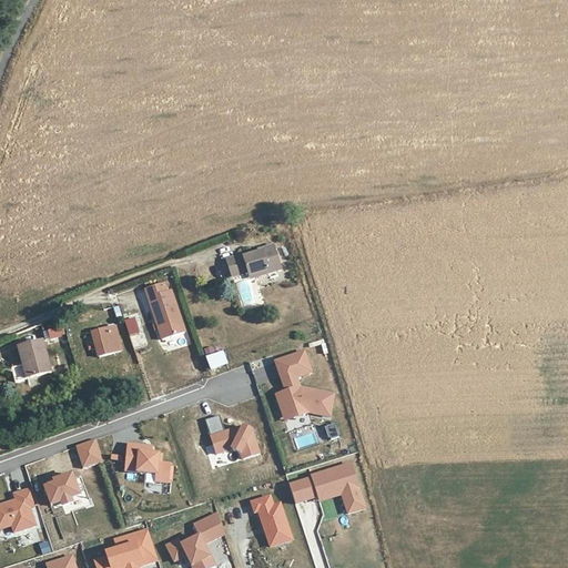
[(250,279),(282,267),(274,243),(263,246),(263,251),(244,256),(243,254),(226,259),(232,276),(247,271),(250,279)]
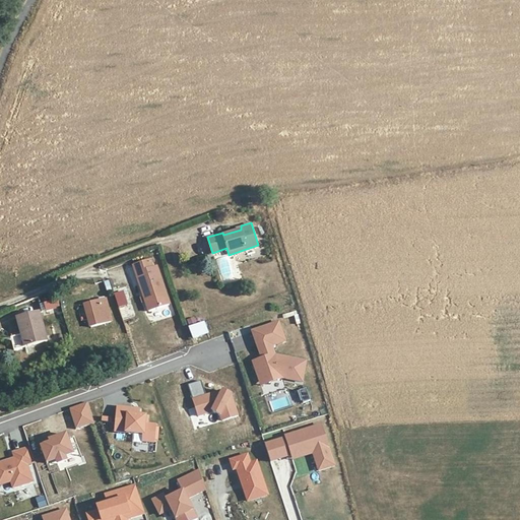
[(153,259),(136,264),(148,311),(170,305),(158,266),(155,267),(153,259)]
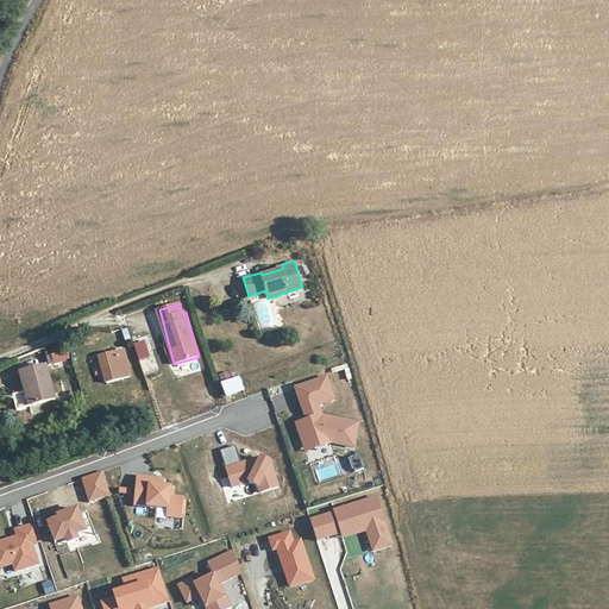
[(100,351),(106,380),(130,375),(125,347),(100,351)]
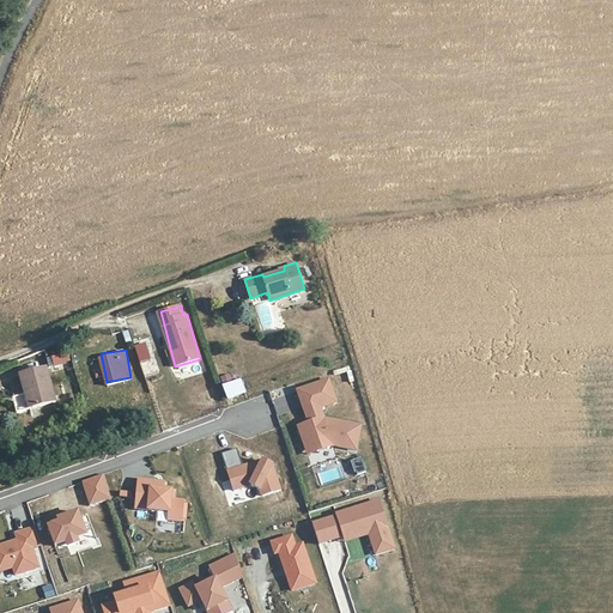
[(47,358),(49,368),(70,363),(67,352),(47,358)]
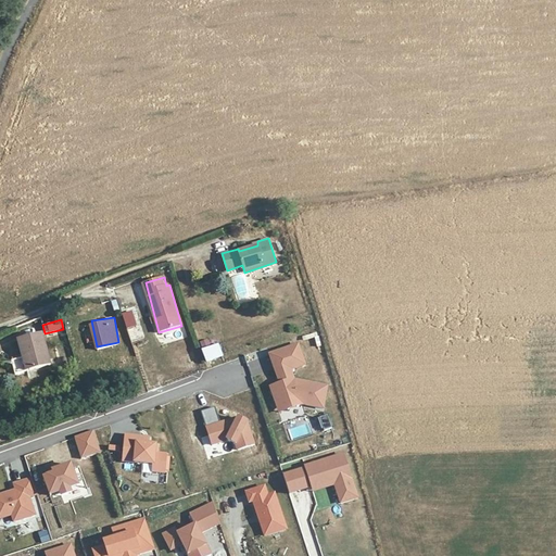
[(10,359),(12,374),(48,365),(41,333),(19,339),(22,357),(10,359)]
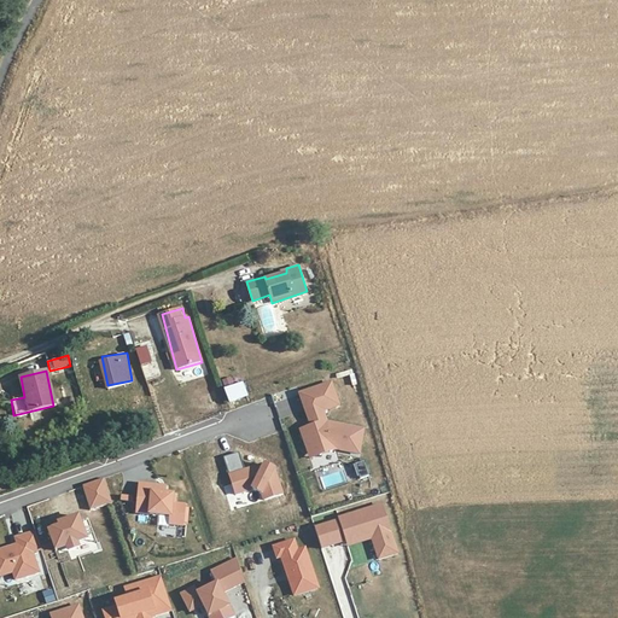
[(229,401),(248,398),(245,383),(227,385),(229,401)]
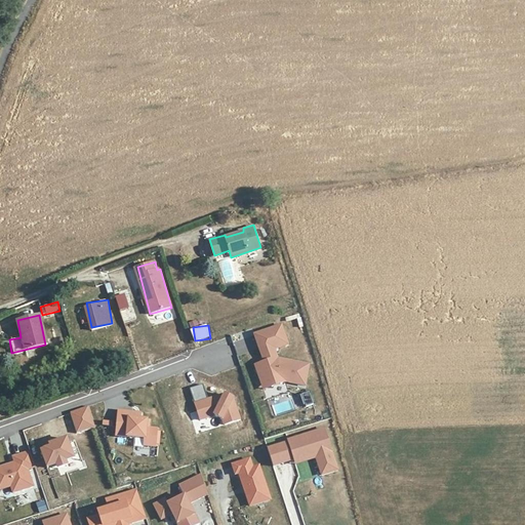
[(265,363),(256,366),(265,390),(286,381),(305,386),(309,365),(277,359),(274,349),(288,345),(281,325),(255,335),(265,363)]
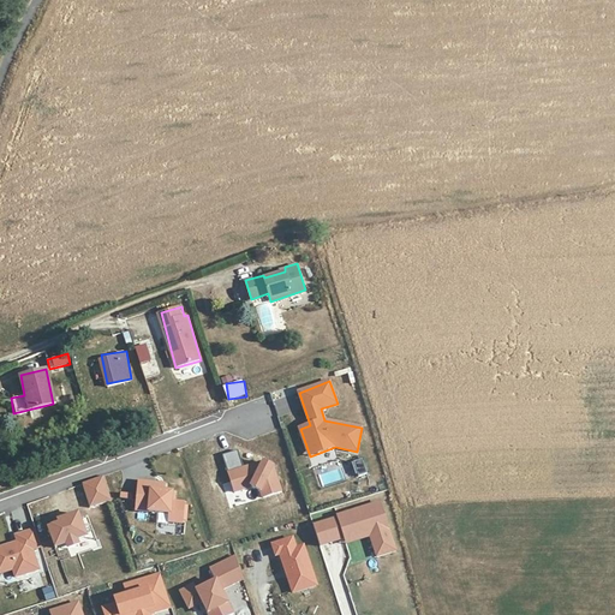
[(216,457),(234,451),(228,433),(210,439),(216,457)]
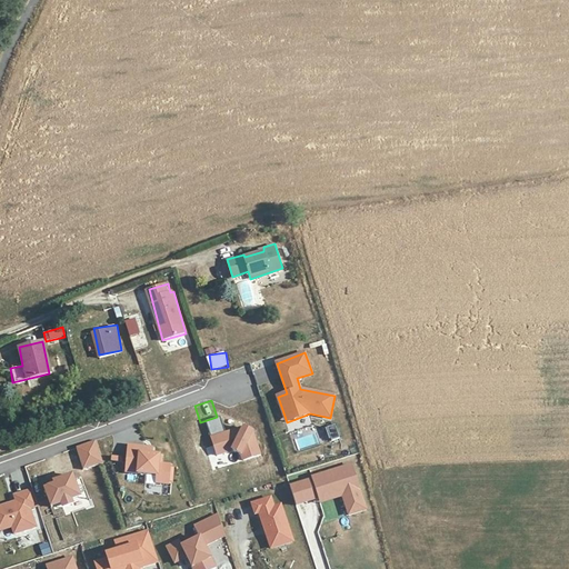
[(220,418),(208,421),(219,456),(236,450),(241,453),(243,460),(262,453),(253,431),(245,425),(225,431),(220,418)]
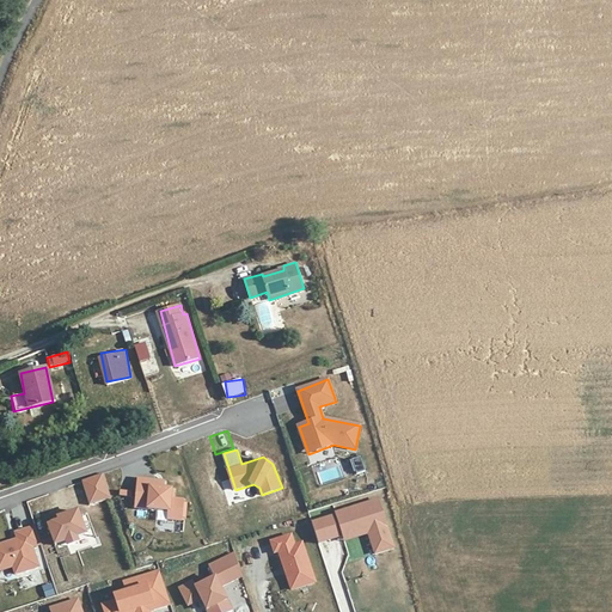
[(342,476),(365,473),(362,458),(341,460),(342,476)]
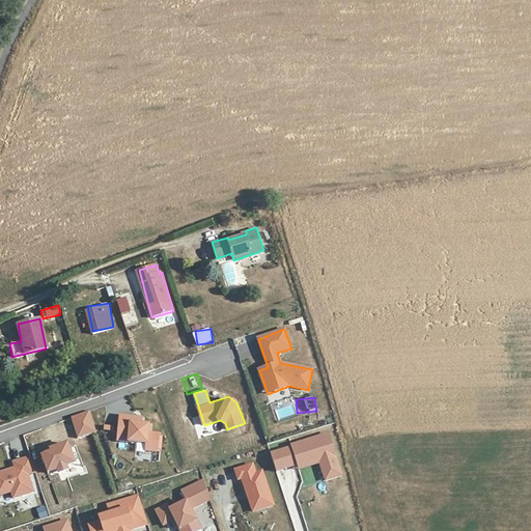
[(291,407),(277,411),(280,419),(295,415),(291,407)]
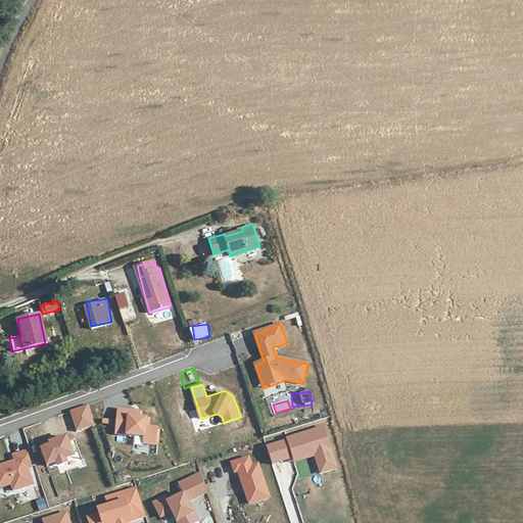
[(77,431),(95,426),(89,405),(70,410),(77,431)]
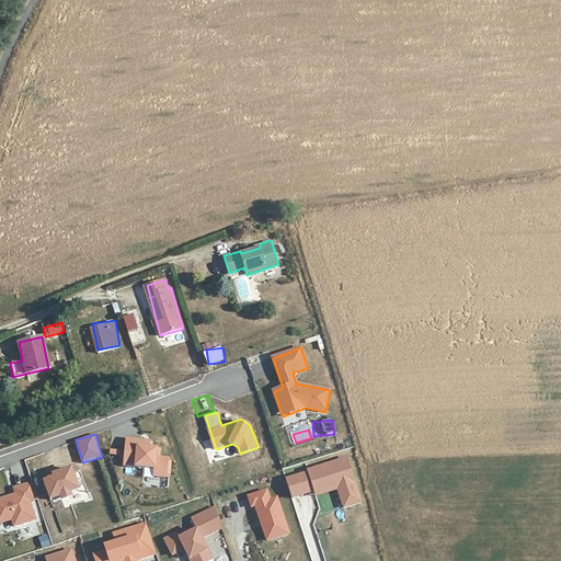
[(151,441),(126,438),(124,467),(155,470),(155,478),(168,479),(170,458),(158,457),(159,447),(151,447),(151,441)]
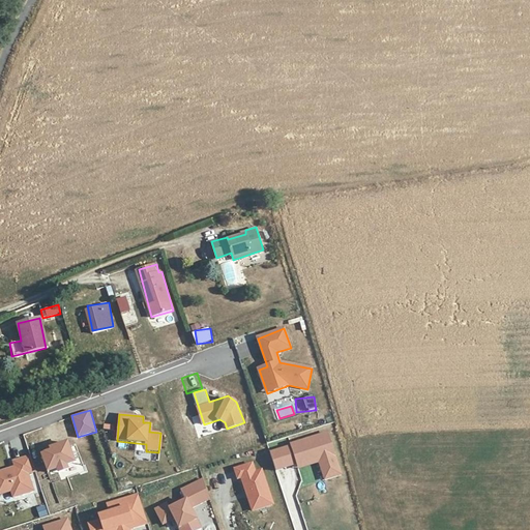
[(293,446),(271,452),(276,470),(298,463),(300,468),(320,462),(325,479),(342,475),(328,433),(293,444),(293,446)]
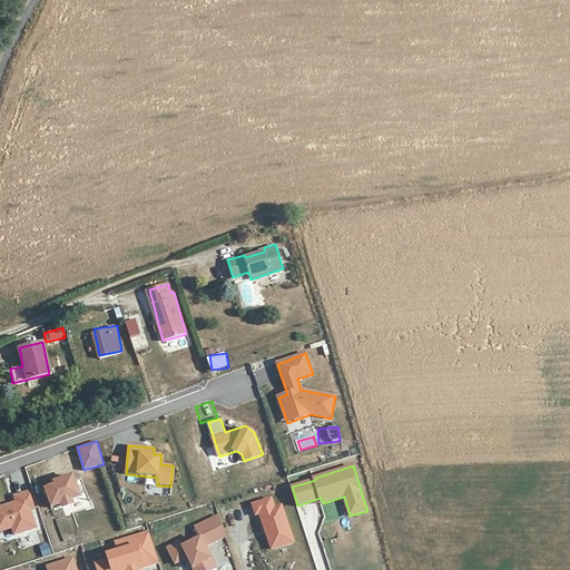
[(56,485),(45,490),(51,508),(61,503),(64,509),(74,505),(72,501),(81,498),(74,474),(53,481),(56,485)]
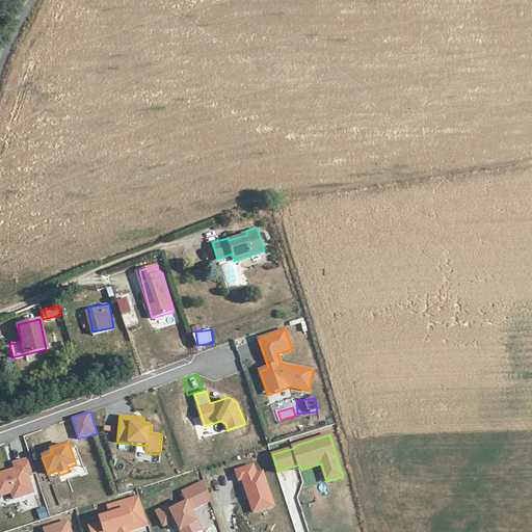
[(15,469),(0,473),(0,497),(11,494),(14,500),(34,494),(28,476),(36,474),(31,457),(12,462),(15,469)]
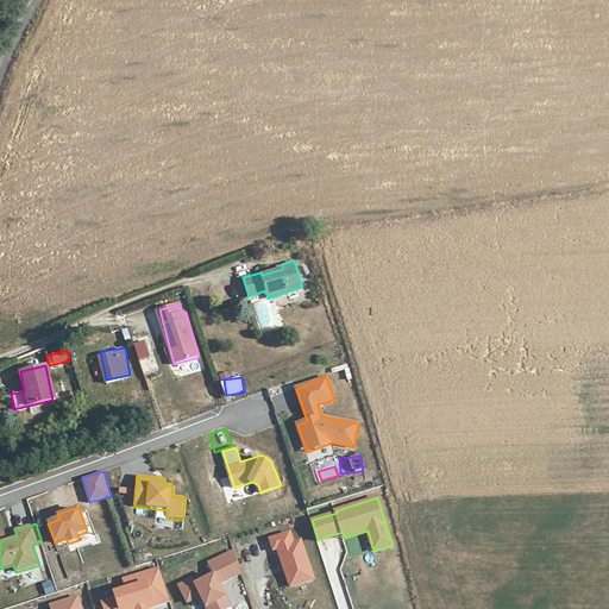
[(290,532),(269,539),(274,552),(277,551),(290,588),(314,578),(301,540),(294,542),(290,532)]
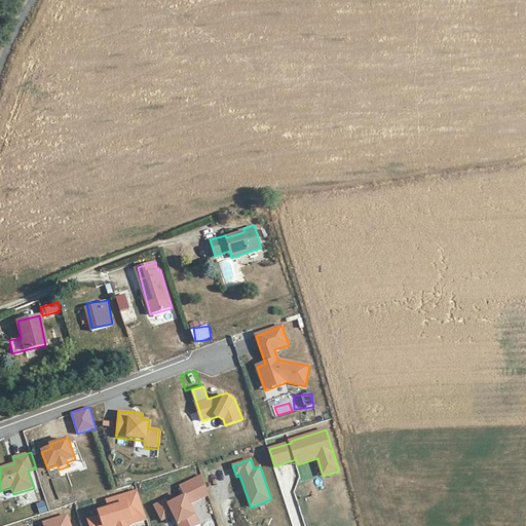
[(166,500),(154,506),(161,521),(173,516),(178,525),(199,525),(200,525),(191,505),(209,496),(202,475),(181,485),(186,495),(168,504),(166,500)]
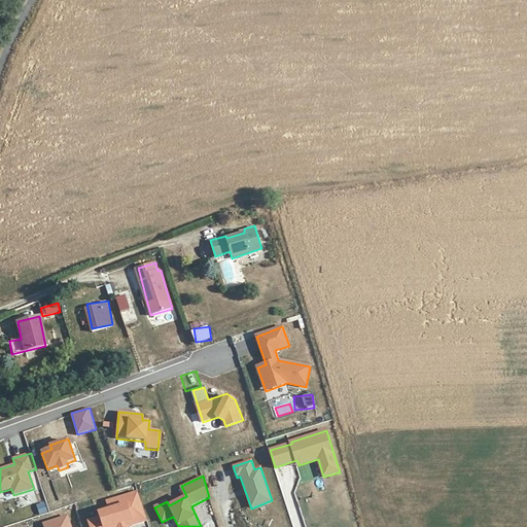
[(100,518),(89,521),(91,526),(130,526),(131,526),(147,521),(137,491),(107,501),(109,510),(98,513),(100,518)]
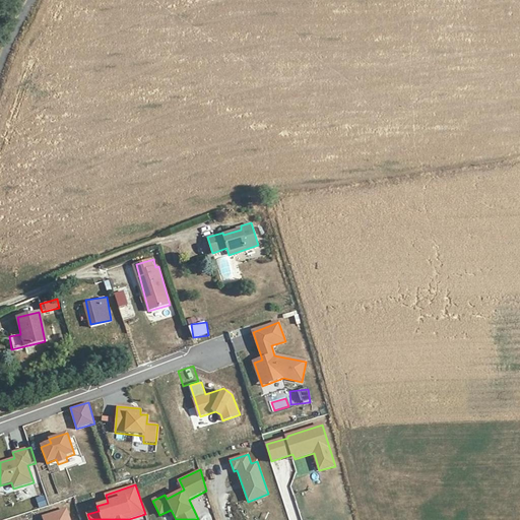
[(39,507),(48,505),(46,496),(37,498),(39,507)]
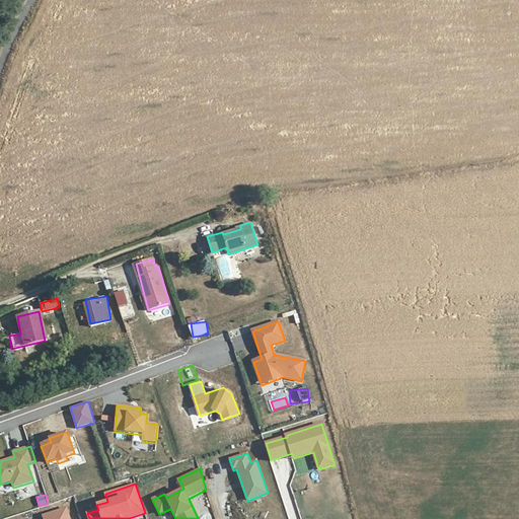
[(70,518),(67,508),(43,516),(43,518),(70,518)]
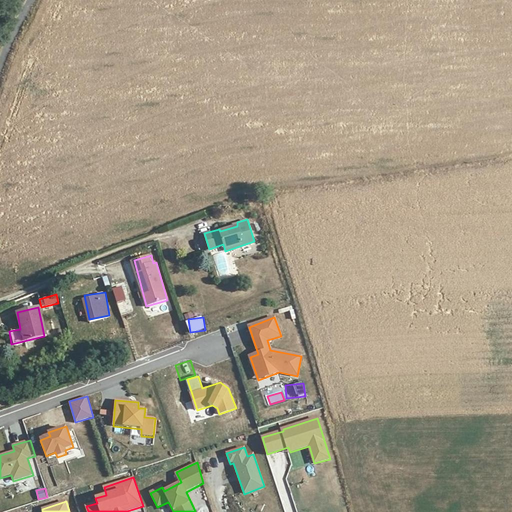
All buildings are outlined.
